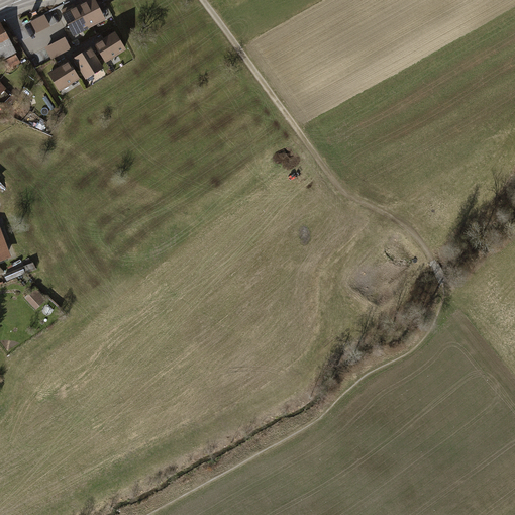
[(102,17),(93,0),(77,0),(75,1),(87,25),(102,17)]
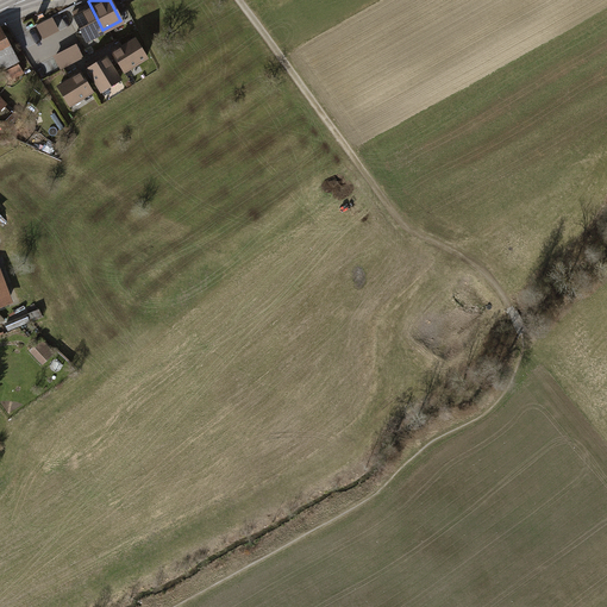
[(102,30),(88,1),(70,11),(85,39),(102,30)]
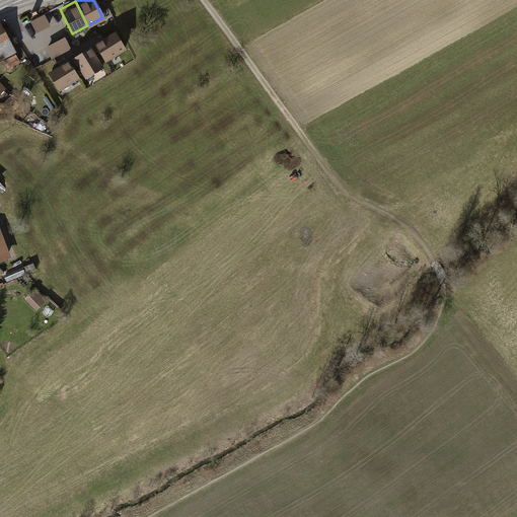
[(49,25),(43,13),(29,20),(35,32),(49,25)]
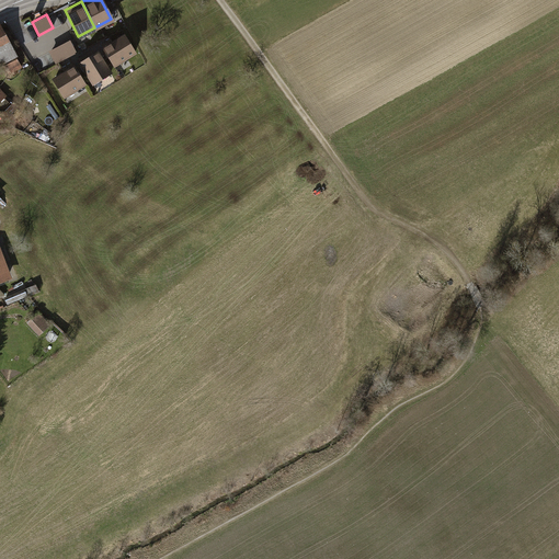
[(0,61),(16,54),(0,23),(0,61)]
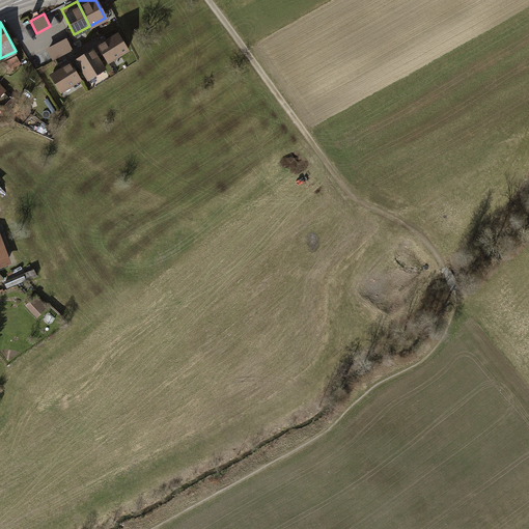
[(117,32),(95,45),(107,64),(129,51),(117,32)]
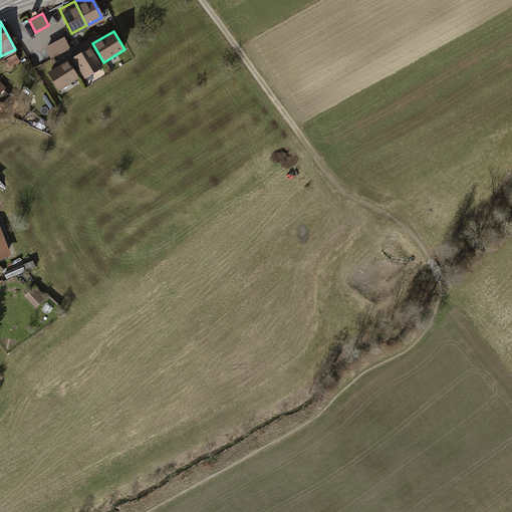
[(69,46),(62,34),(43,45),(50,57),(69,46)]
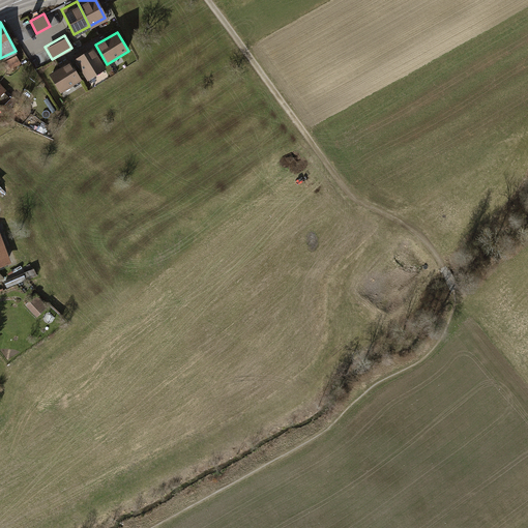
[(74,59),(87,81),(106,69),(92,48),(74,59)]
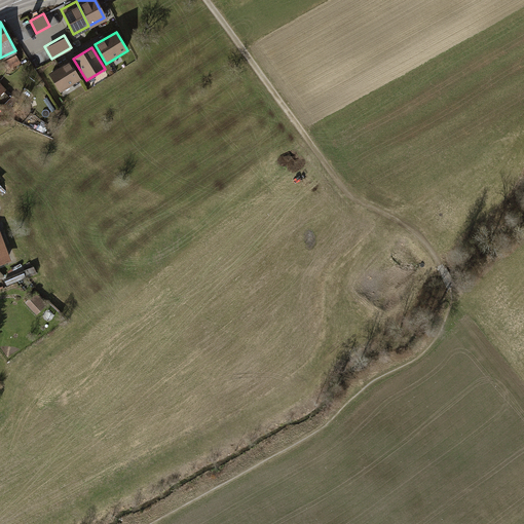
[(14,54),(3,60),(6,68),(19,62),(14,54)]
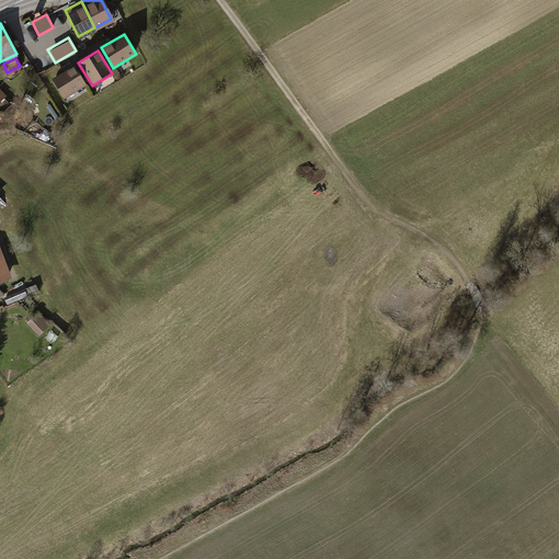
[(73,65),(52,79),(64,99),(87,86),(73,65)]
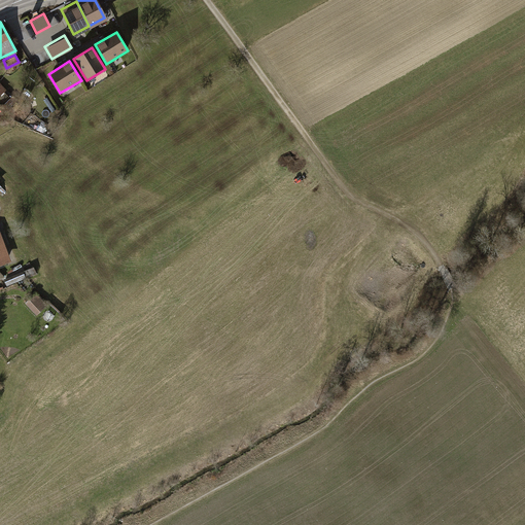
[(0,264),(10,260),(0,233),(0,264)]
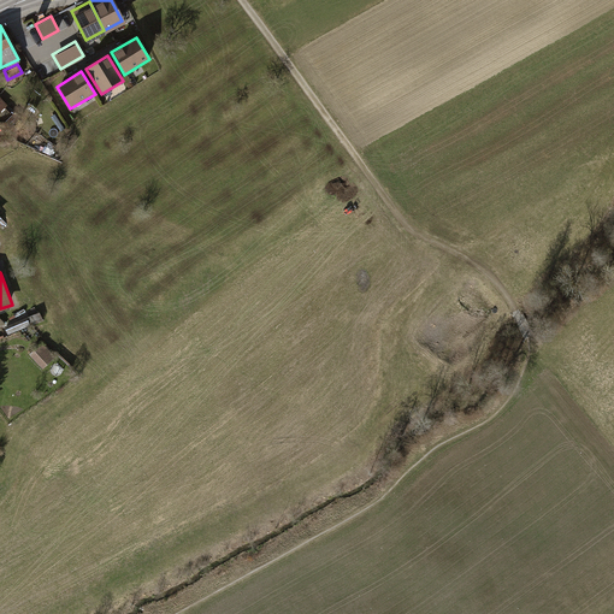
[(53,358),(40,344),(25,359),(40,372),(53,358)]
